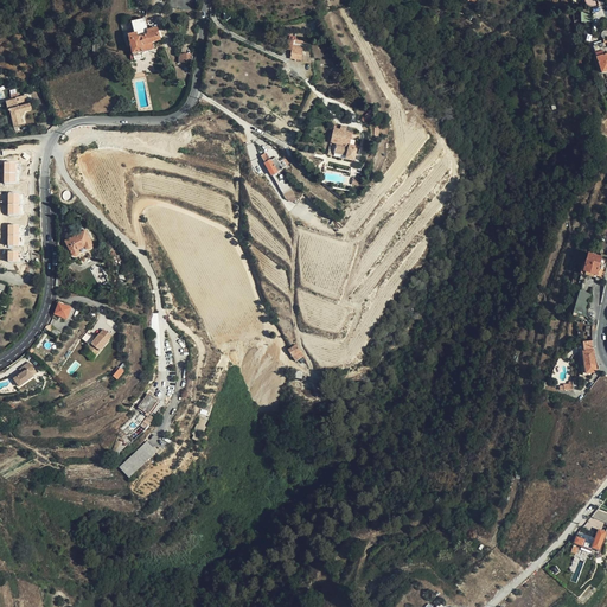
[(581,12),(581,23),(593,21),(592,11),(581,12)]
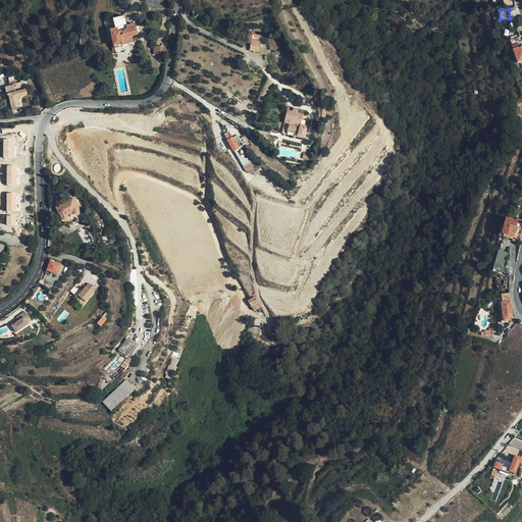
[(137,36),(134,24),(125,28),(123,17),(113,19),(115,31),(111,32),(115,53),(124,51),(123,47),(135,44),(134,37),(137,36)]
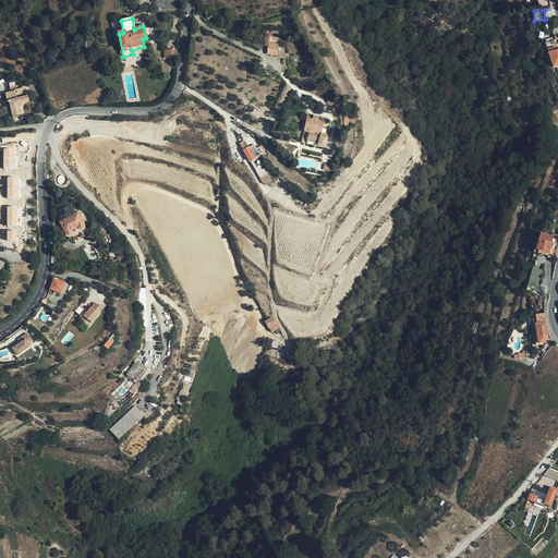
[(270,39),(264,38),(263,46),(268,46),(268,55),(278,56),(279,44),(270,43),(270,39)]
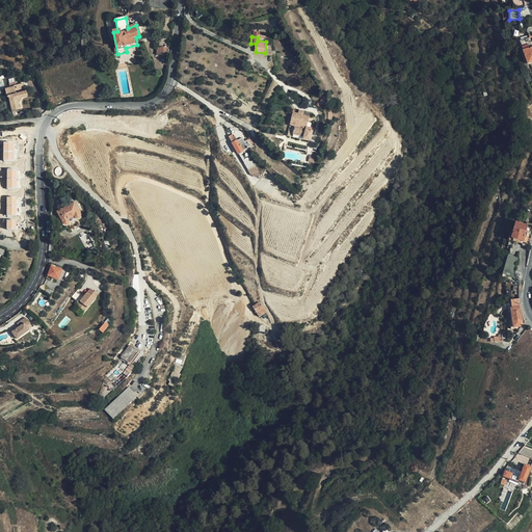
[(524,52),(531,48),(531,38),(521,42),(524,52)]
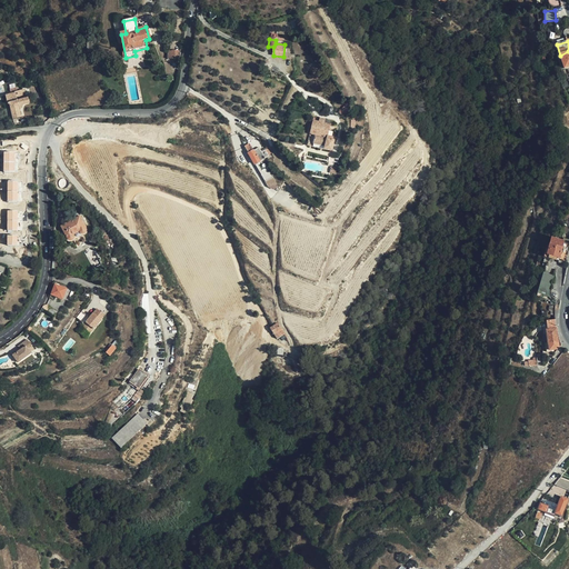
[(25,89),(17,91),(10,95),(5,96),(12,119),(21,116),(18,107),(29,102),(25,89)]
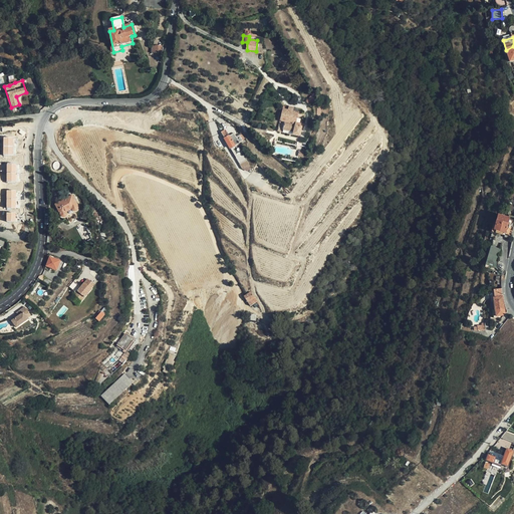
[(283,109),(280,122),(284,123),(283,134),(300,138),(302,129),(300,127),(301,124),(296,123),(299,113),(294,112),(294,109),(289,108),(288,110),(283,109)]
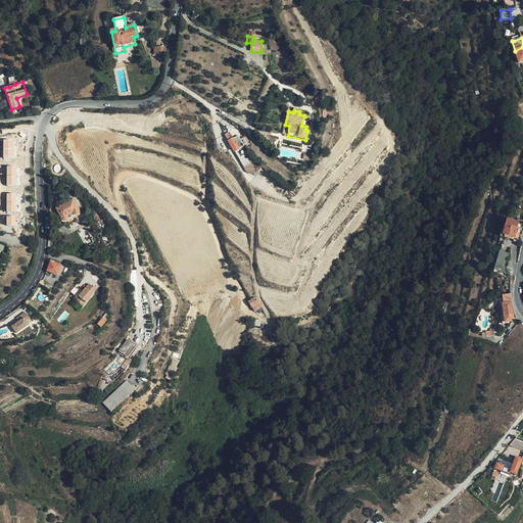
[(247,136),(244,138),(242,140),(239,135),(234,138),(231,133),(226,136),(235,152),(248,145),(251,143),(247,136)]
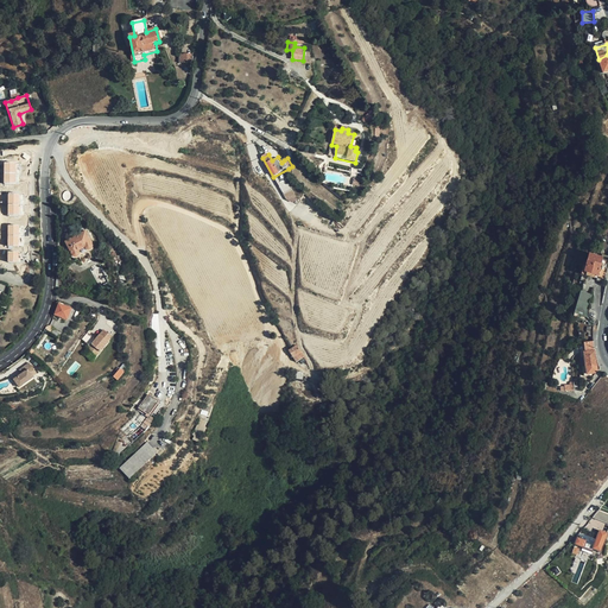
[(25,215),(25,204),(23,204),(23,194),(10,194),(10,215),(25,215)]
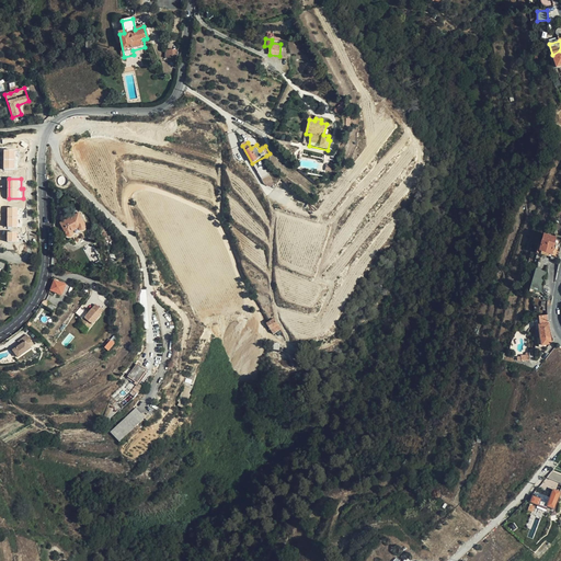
[(84,228),(78,215),(59,225),(67,238),(69,239),(70,239),(72,238),(73,236),(73,233),(72,232),(78,230),(79,231),(81,231),(83,231),(84,230),(86,229),(84,228)]
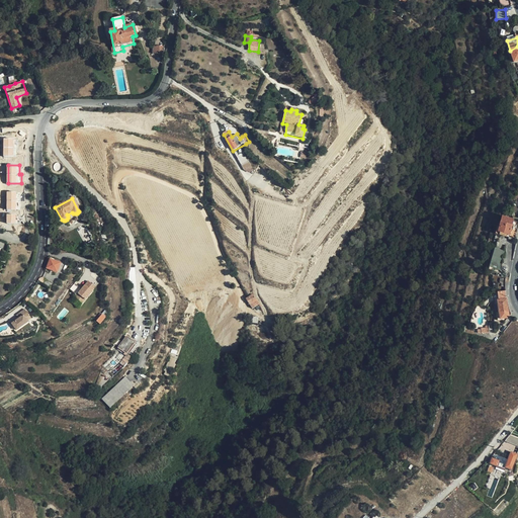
[(515,239),(517,229),(517,222),(512,221),(502,218),(498,233),(510,236),(509,238),(515,239)]
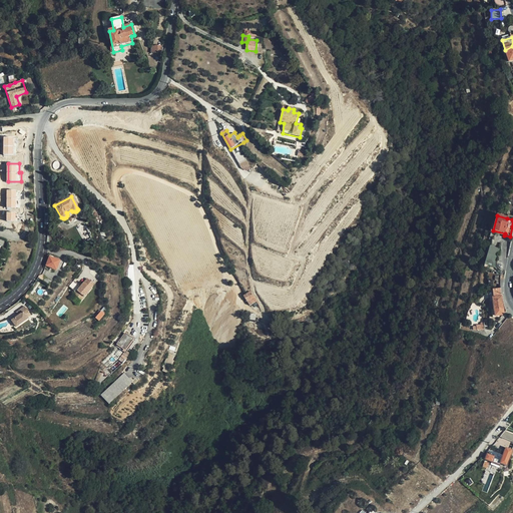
[(495,270),(500,248),(490,245),(484,268),(495,270)]
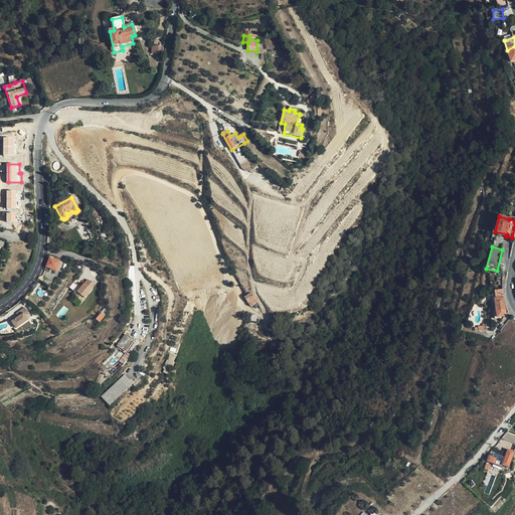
[(56,272),(59,263),(50,259),(48,264),(46,264),(45,266),(47,266),(46,268),(56,272)]
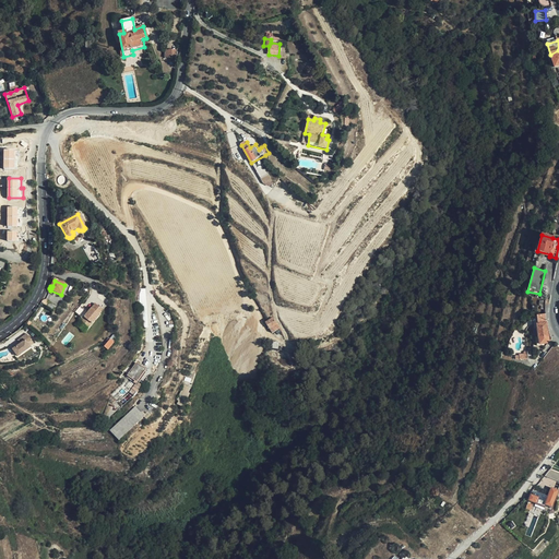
[(81,319),(80,320),(81,321),(88,328),(99,314),(98,313),(102,309),(95,304),(88,313),(86,311),(81,319)]
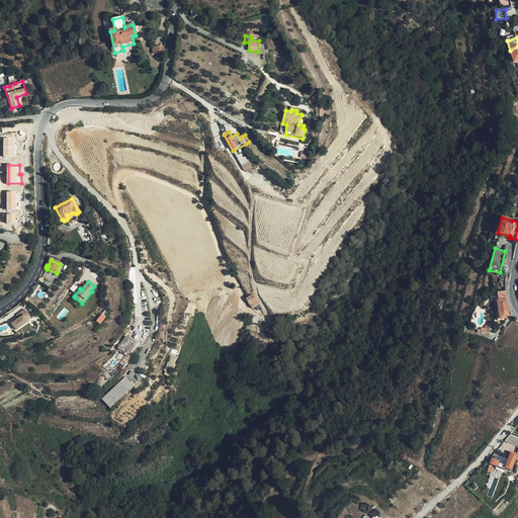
[(80,288),(74,284),(69,290),(75,295),(80,288)]
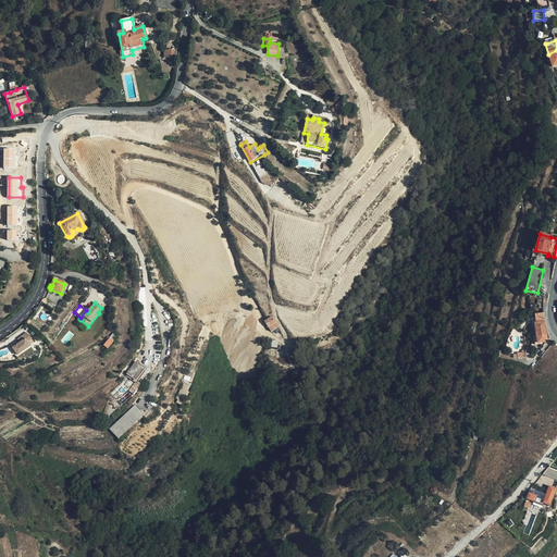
[(547,342),(545,322),(544,322),(543,313),(536,314),(537,324),(535,324),(539,343),(547,342)]
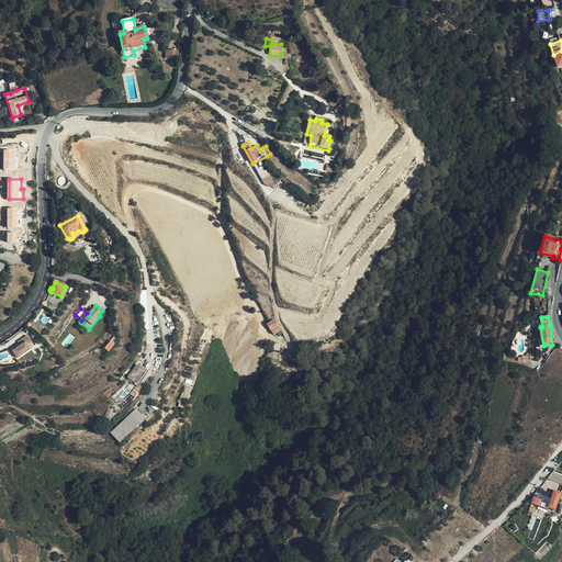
[(280,332),(273,322),(267,326),(273,336),(280,332)]
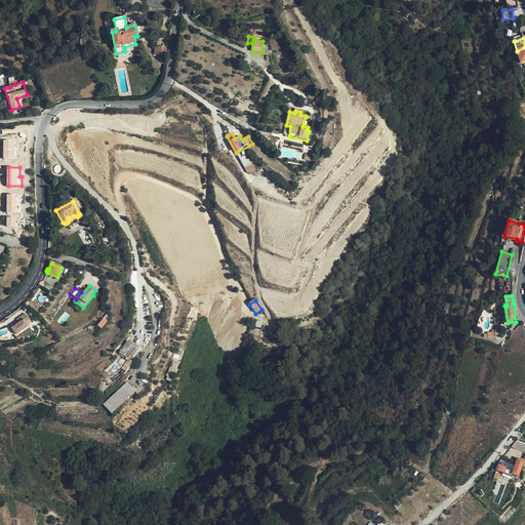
[(83,308),(76,301),(73,307),(80,312),(83,308)]
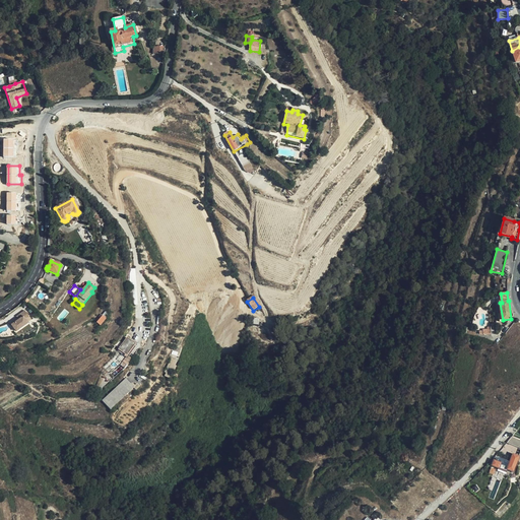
[(25,312),(18,316),(20,319),(17,321),(10,326),(15,333),(28,325),(27,324),(31,321),(25,312)]
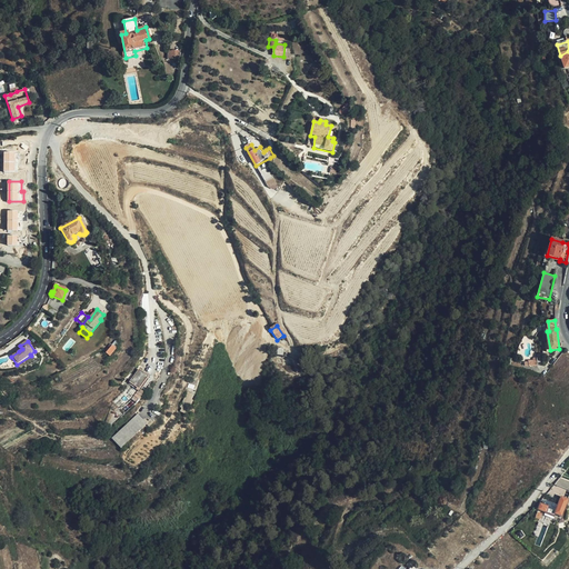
[(110,357),(117,349),(112,346),(106,353),(110,357)]
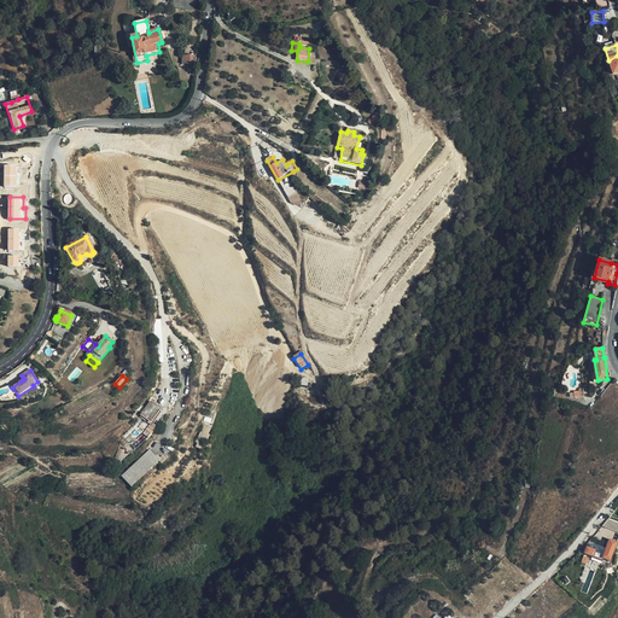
[(123,439),(115,459),(120,462),(145,439),(140,433),(143,431),(144,432),(161,410),(152,403),(133,426),(123,437),(123,439)]
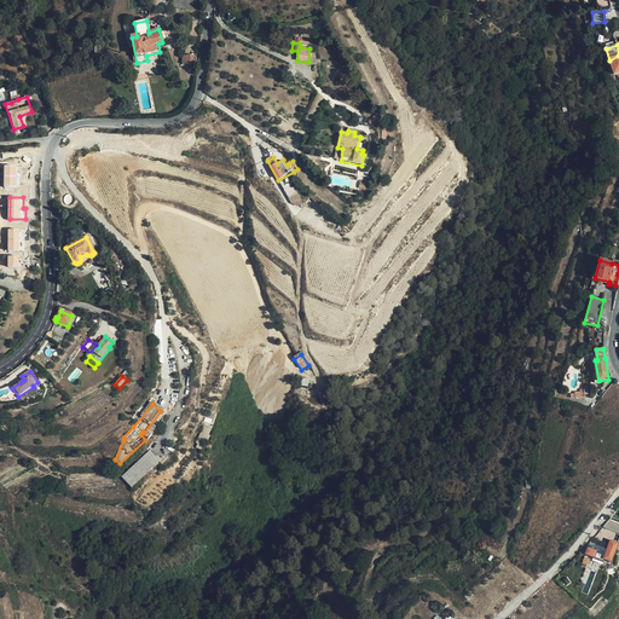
[(197,441),(206,445),(213,429),(204,426),(197,441)]
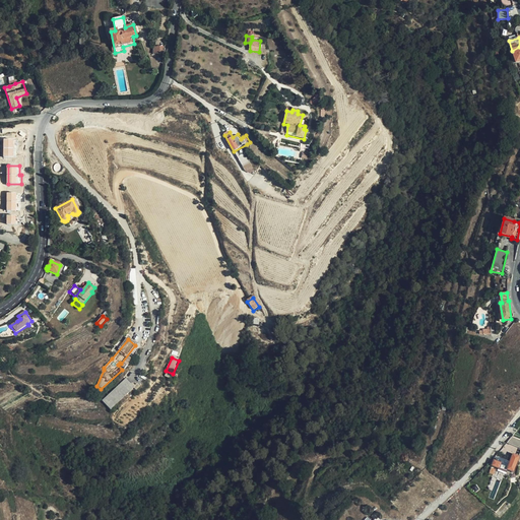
[(127,378),(103,400),(111,409),(135,387),(127,378)]
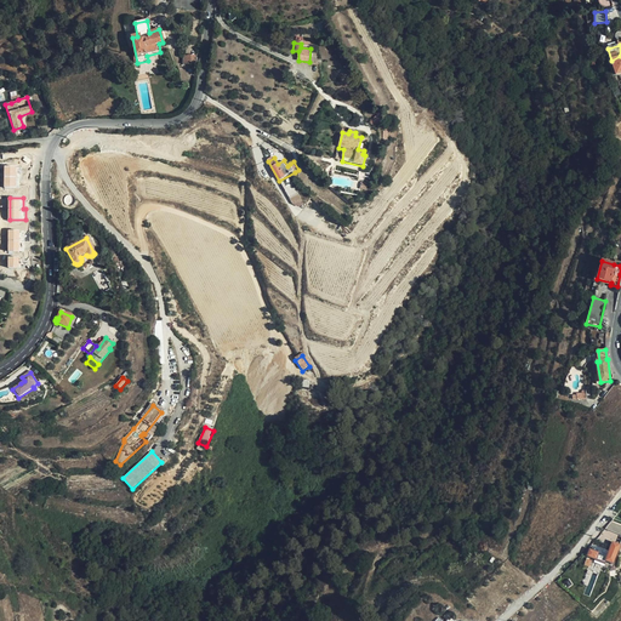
[(620,525),(611,522),(607,528),(620,533),(620,525)]
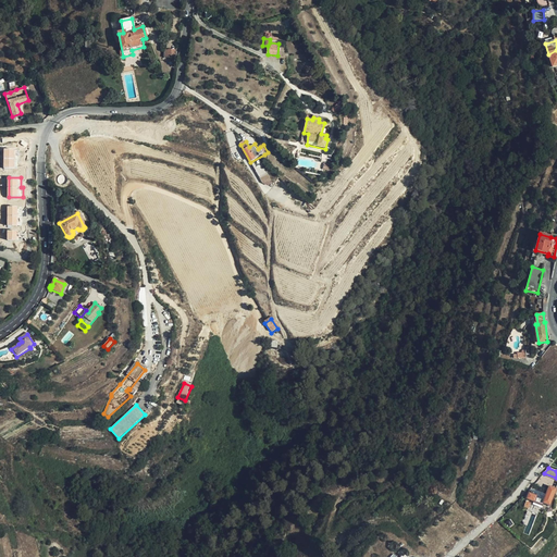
[(556,486),(549,483),(546,491),(553,493),(556,486)]
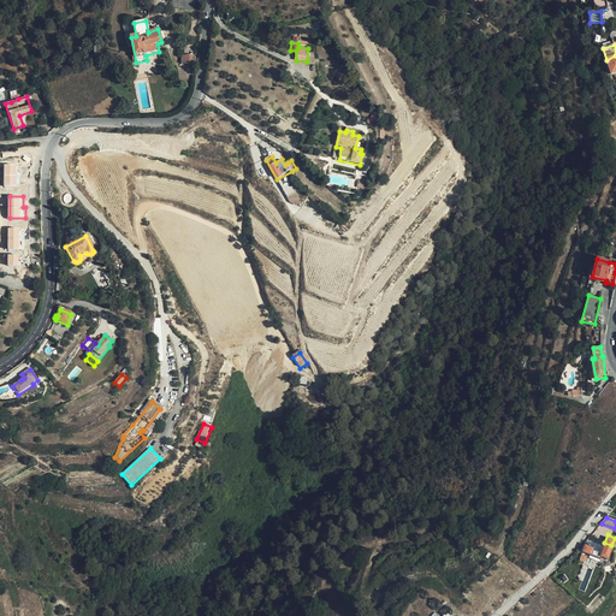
[(603,546),(591,542),(588,546),(586,545),(584,550),(591,552),(590,555),(600,558),(602,555),(608,557),(610,551),(606,550),(608,548),(611,548),(611,545),(604,543),(603,546)]
